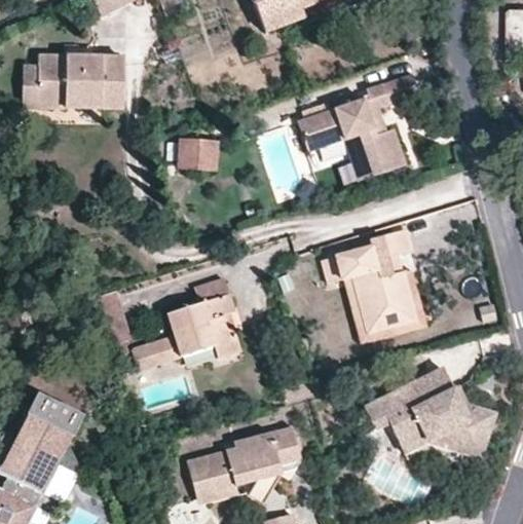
[(96,0),(104,15),(136,0),(96,0)]
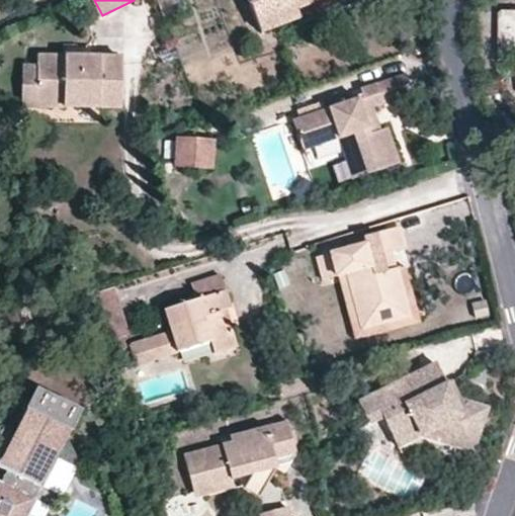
[(251,0),(263,32),(299,17),(298,9),(320,0),(251,0)]
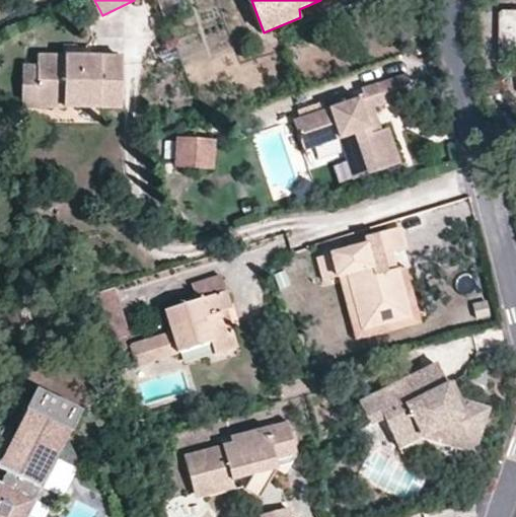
[(320,0),(299,9),(300,17),(303,24),(361,1),(361,0),(320,0)]
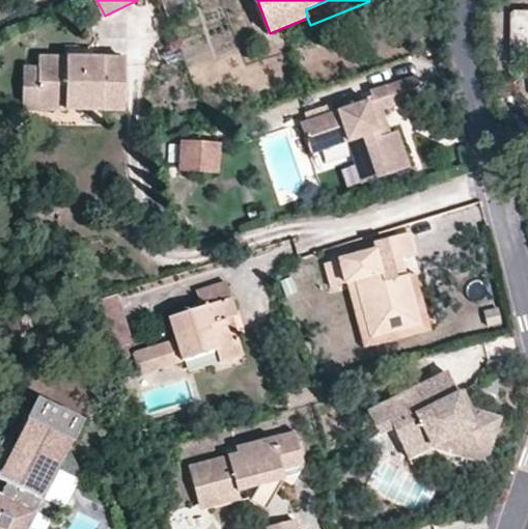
[(527,9),(519,9),(517,12),(516,57),(527,57),(527,9)]
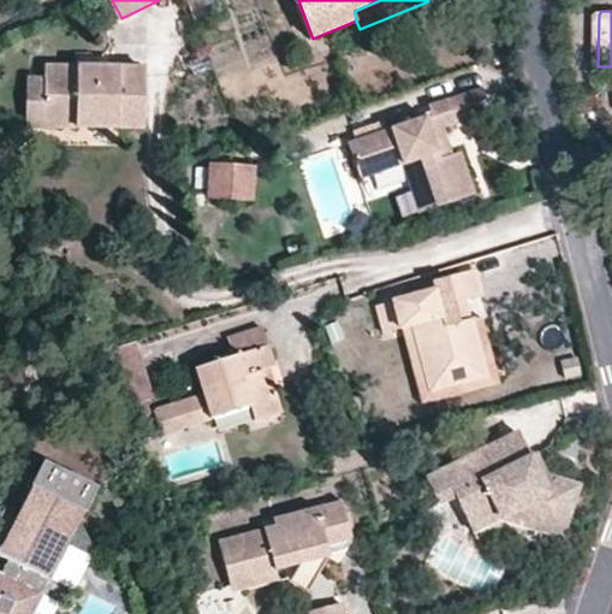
[(46,77),(46,125),(147,127),(147,66),(91,65),(91,71),(79,70),(78,65),(47,64),(46,77)]
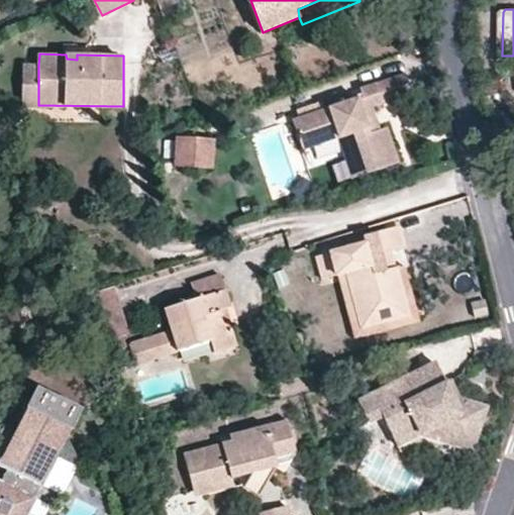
[(22,105),(38,105),(38,65),(23,65),(22,105)]
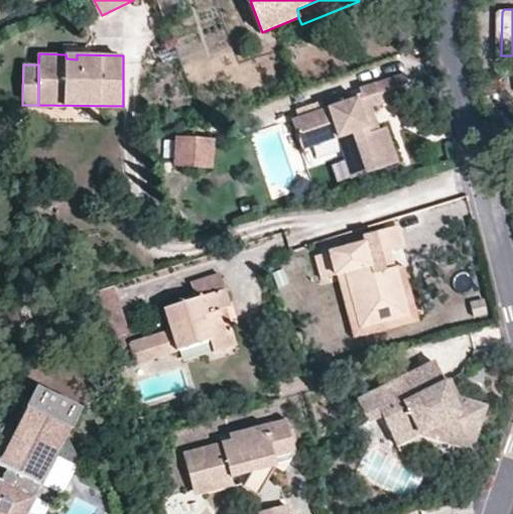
[(377,103),(382,102),(420,89),(414,70),(371,84),(372,90),(302,114),(311,145),(349,133),(362,173),(407,159),(396,123),(390,125),(380,128),(374,110),(379,109),(377,103)]
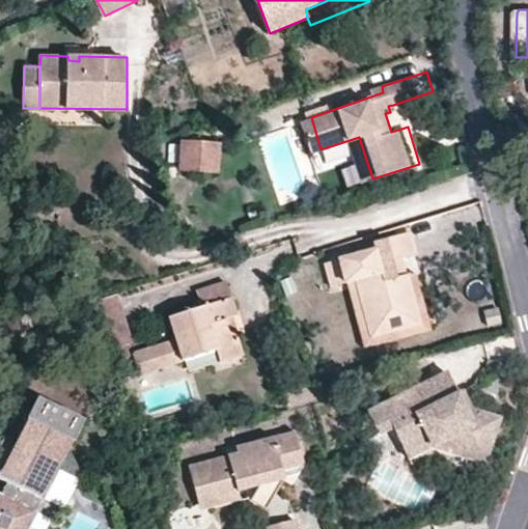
[(401,129),(393,105),(388,106),(390,112),(385,113),(391,132),(401,129)]
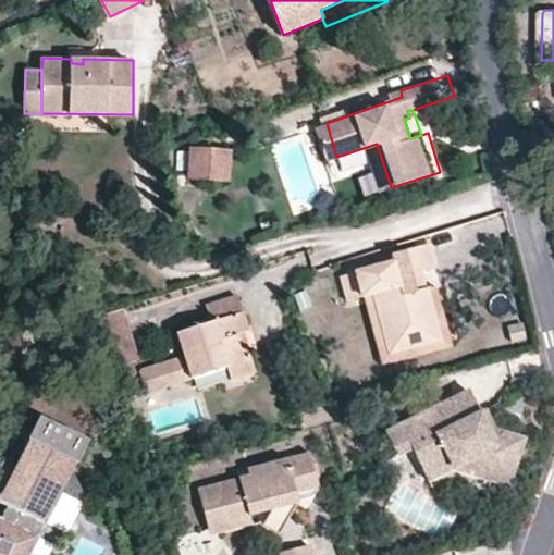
[(230,152),(192,149),(189,174),(228,177),(230,152)]
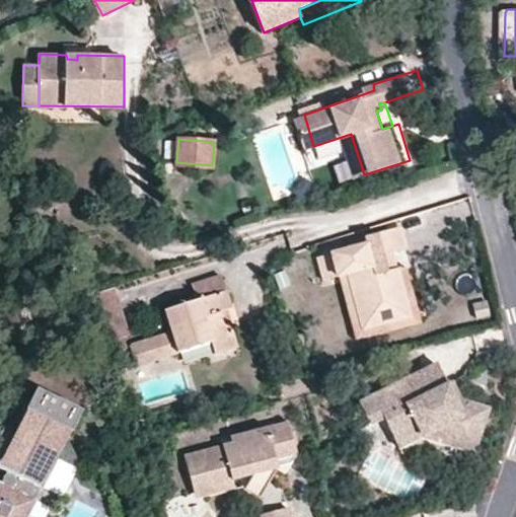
[(373,240),(365,242),(317,256),(324,277),(338,274),(347,271),(363,326),(412,314),(399,265),(397,265),(387,268),(384,252),(394,250),(408,246),(402,226),(371,234),(373,240)]
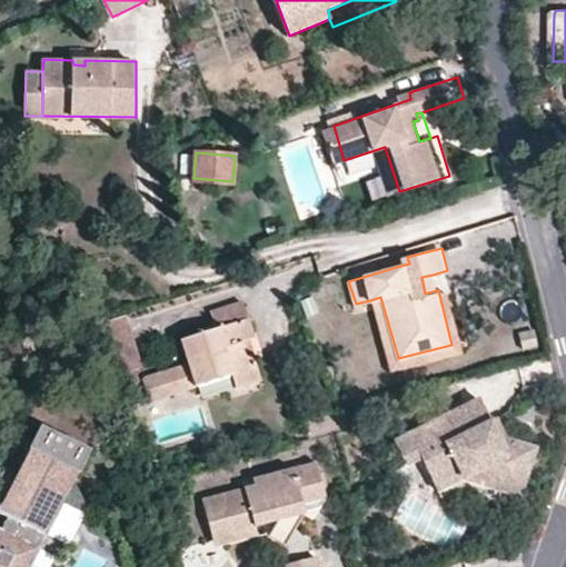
[(399,258),(400,266),(409,264),(407,257),(399,258)]
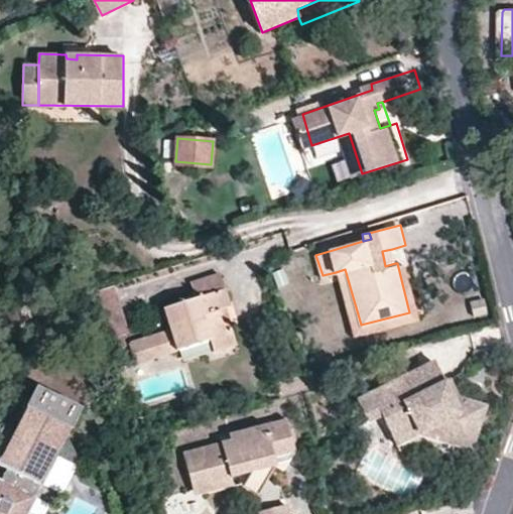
[(395,263),(392,249),(382,251),(385,266),(395,263)]
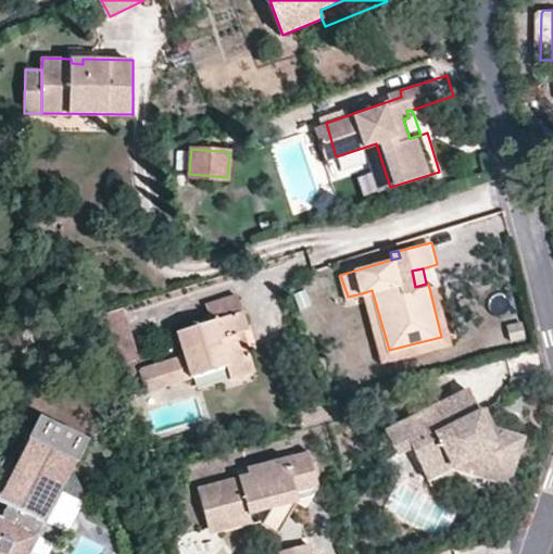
[(372,290),(362,293),(381,363),(455,342),(439,281),(428,284),(441,337),(389,350),(372,290)]
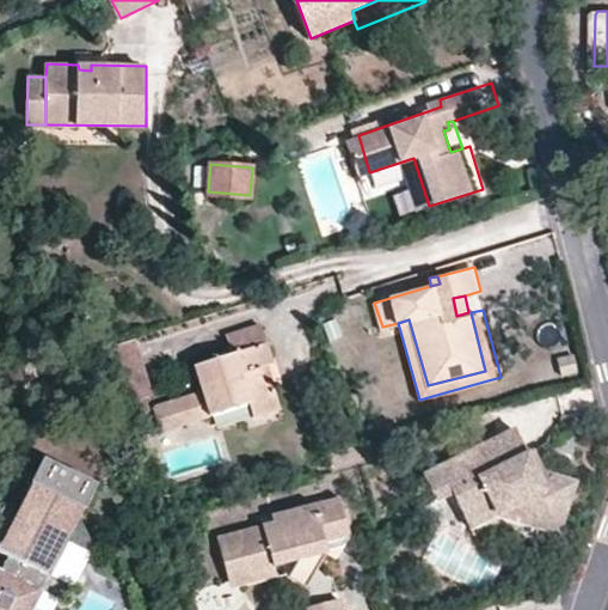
[(195,365),(202,390),(210,414),(249,401),(255,415),(280,407),(272,378),(264,380),(262,365),(269,364),(274,361),(268,342),(265,342),(259,322),(226,333),(232,353),(195,365)]
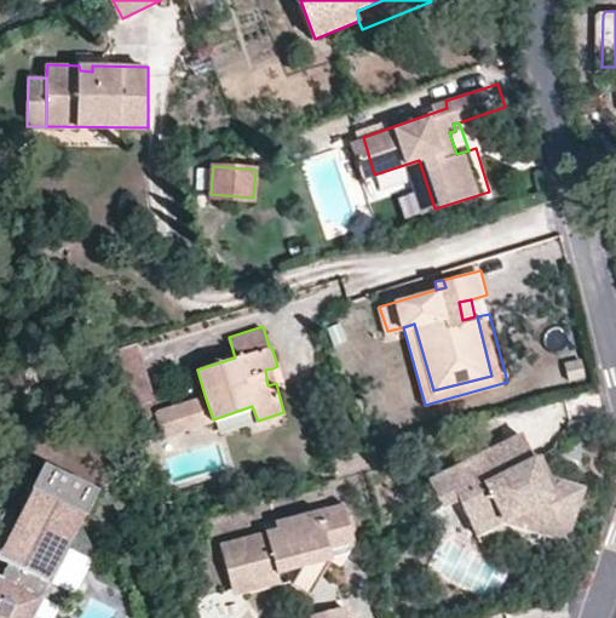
[(137,342),(107,352),(125,407),(154,398),(137,342)]
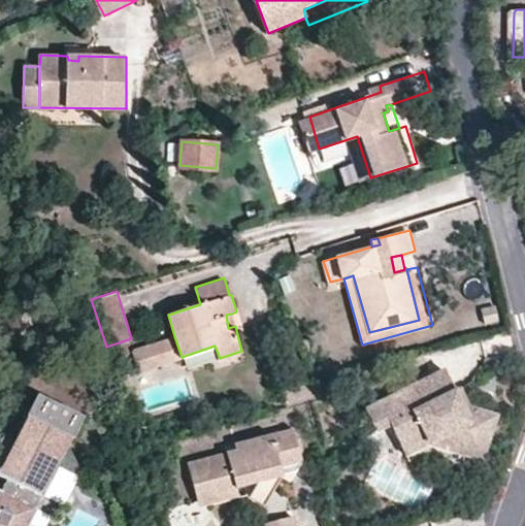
[(235,326),(232,314),(226,315),(228,328),(235,326)]
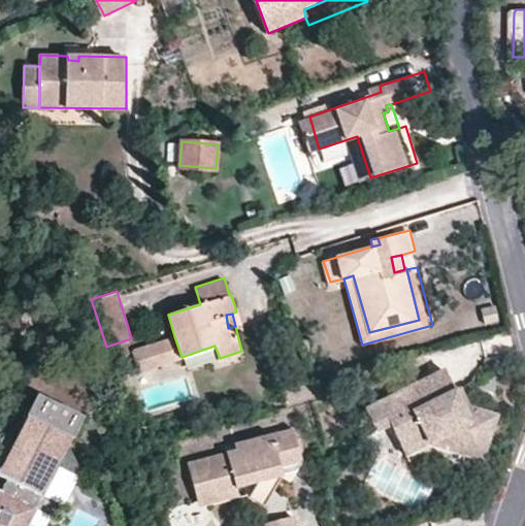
[(182,357),(174,336),(133,350),(139,371),(182,357)]
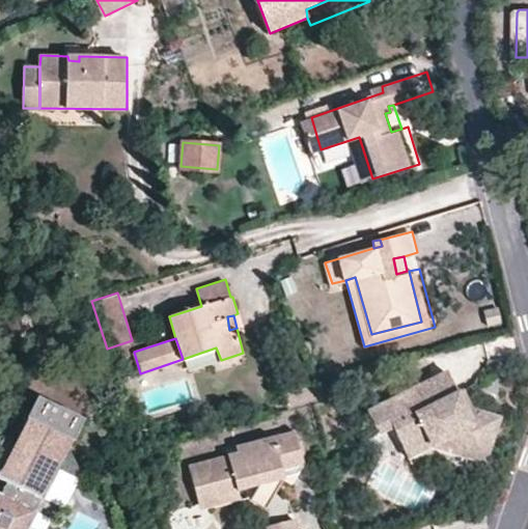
[(468,427),(499,439),(506,417),(484,408),(474,405),(469,392),(472,390),(462,367),(369,413),(383,442),(409,430),(419,454),(442,443),(460,449),(468,427)]
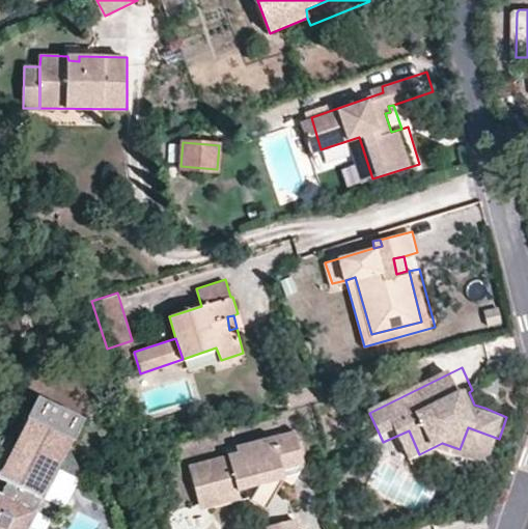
[(128,376),(120,377),(124,392),(132,390),(128,376)]
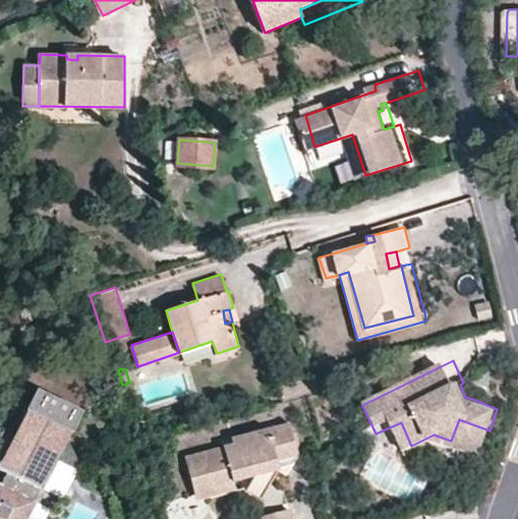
[(465,397),(475,400),(467,382),(463,383),(460,385),(465,397)]
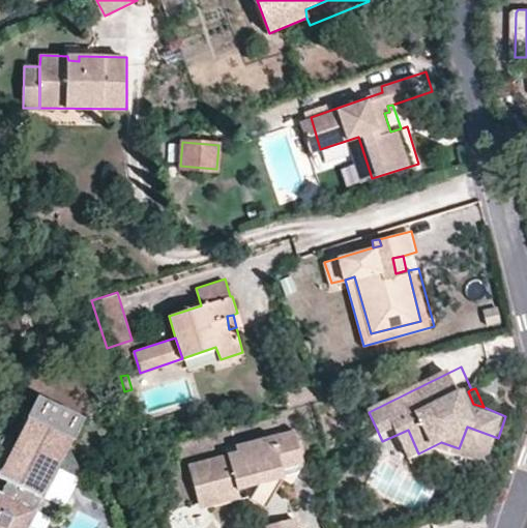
[(79,416),(32,393),(23,412),(24,415),(11,440),(20,443),(18,448),(9,445),(4,457),(1,457),(0,458),(0,478),(2,479),(0,484),(0,527),(26,527),(35,510),(48,516),(55,501),(42,495),(49,480),(32,471),(37,459),(49,456),(65,442),(79,416)]
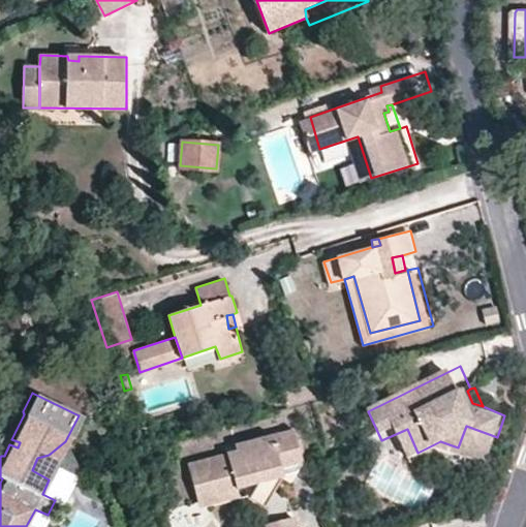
[(209,495),(270,478),(284,488),(296,473),(294,463),(316,457),(308,424),(248,438),(249,445),(200,458),(209,495)]
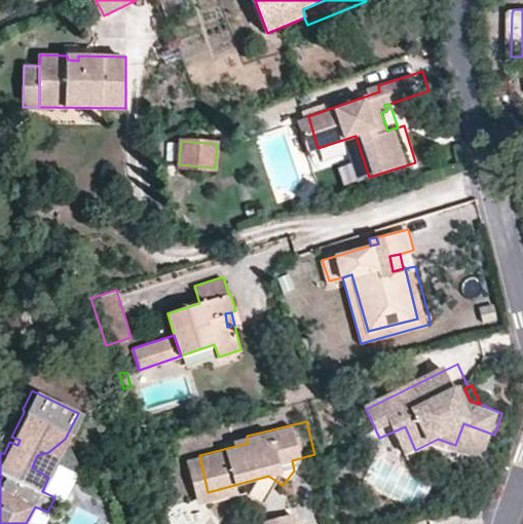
[(486,456),(494,435),(463,423),(455,445),(486,456)]
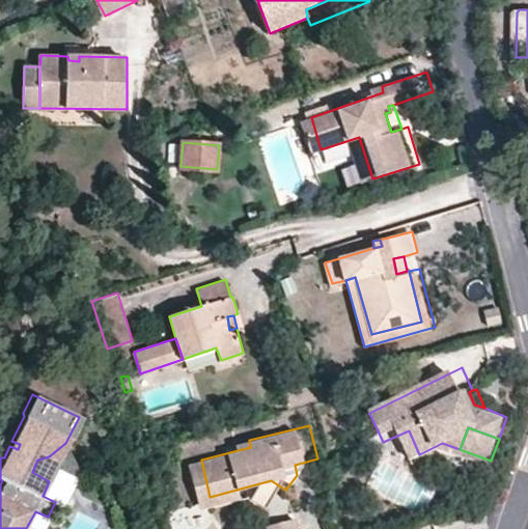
[(285,490),(271,480),(259,495),(273,505),(285,490)]
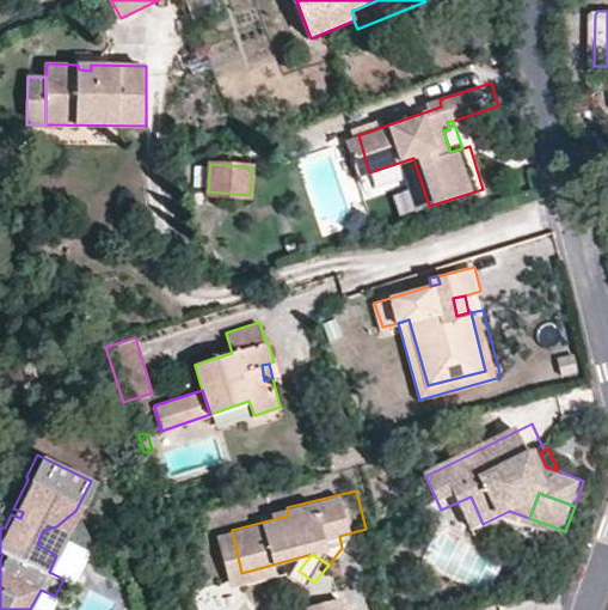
[(324,609),(355,609),(350,592),(323,599),(324,609)]
